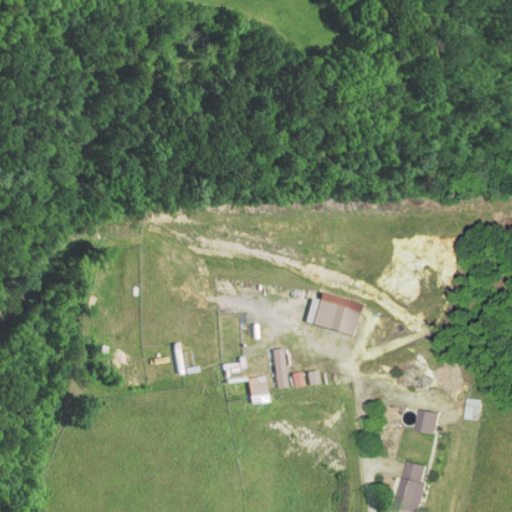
[(357,336),(367,303),(323,291),(313,324),(357,336)]
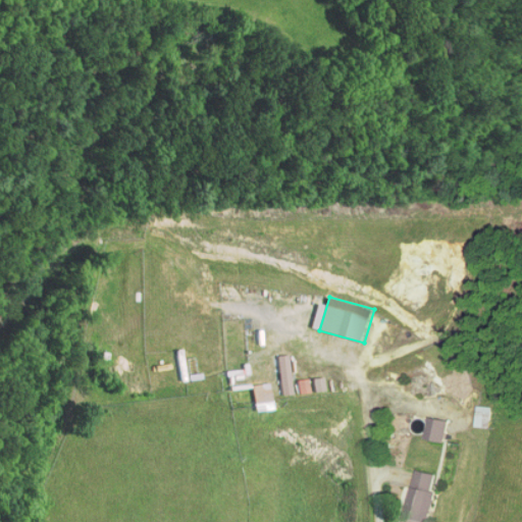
[(250,402),(268,402),(268,384),(250,384),(250,402)]
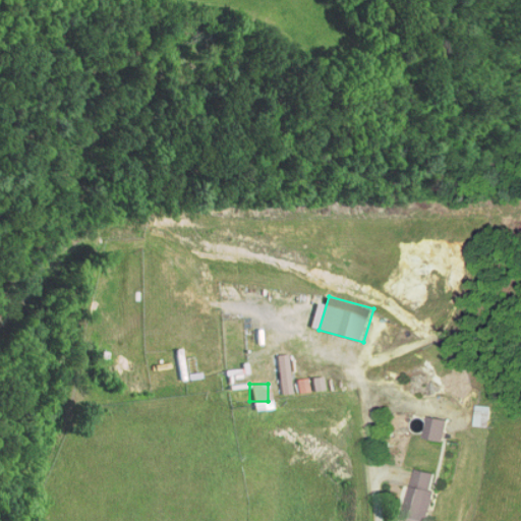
[(487,424),(487,410),(474,410),(475,425),(487,424)]
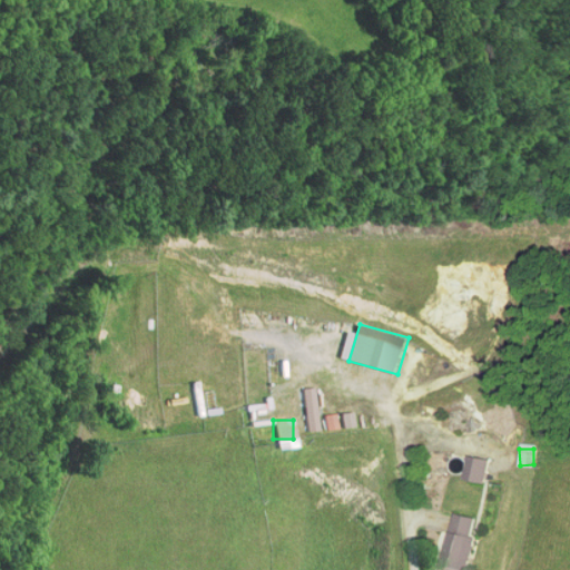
[(489,458),(468,455),(464,479),(485,481),(489,458)]
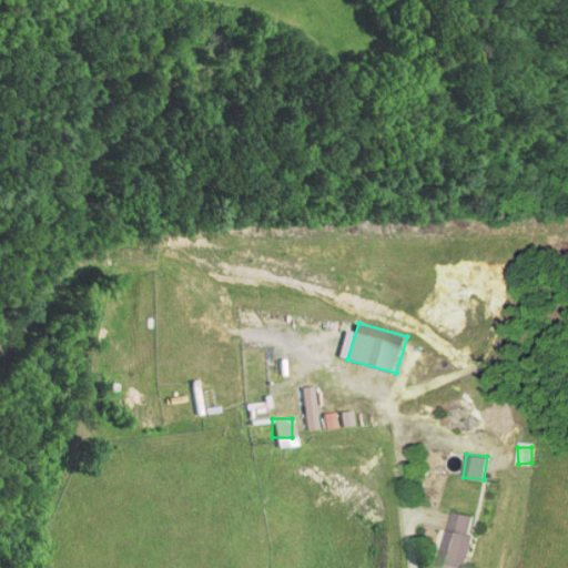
[(449,510),(436,567),(442,567),(462,567),(475,516),(449,510)]
